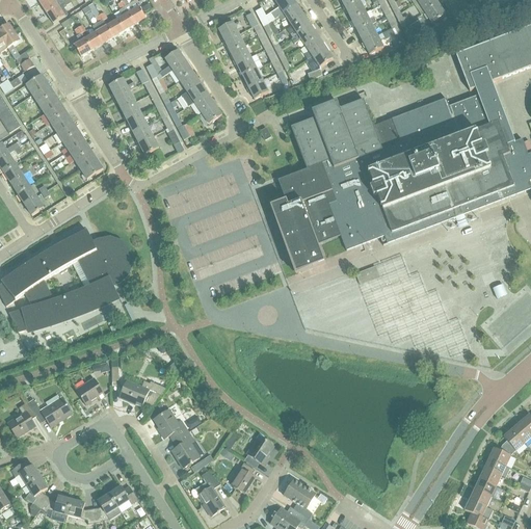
[(40,0),(38,1),(46,11),(62,1),(63,0),(40,0)]
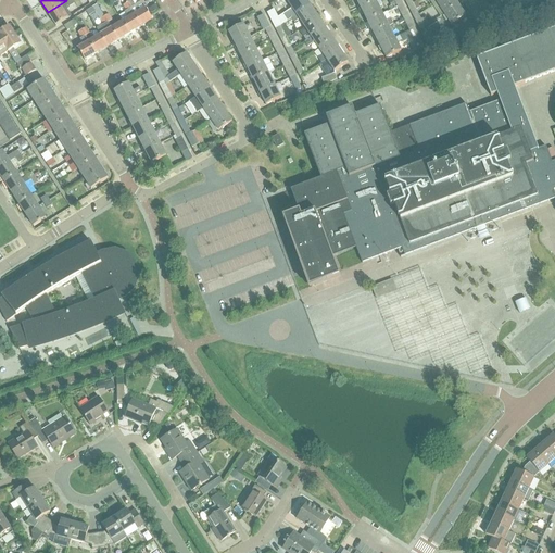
[(129,7),(133,12),(140,24),(152,17),(142,0),(139,0),(134,3),(131,0),(126,0),(129,7)]
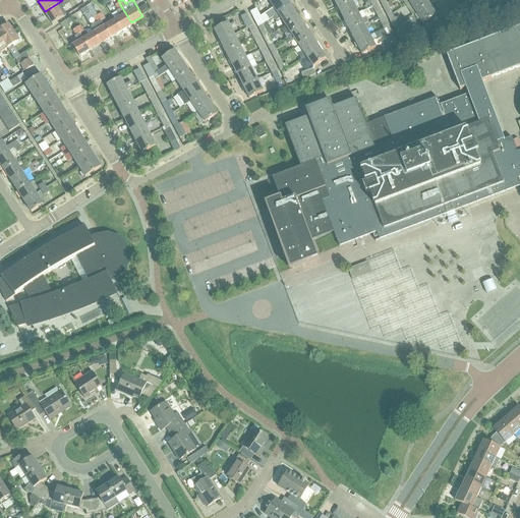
[(269,17),(272,15),(290,3),(287,0),(271,0),(270,1),(273,6),(265,11),(269,17)]
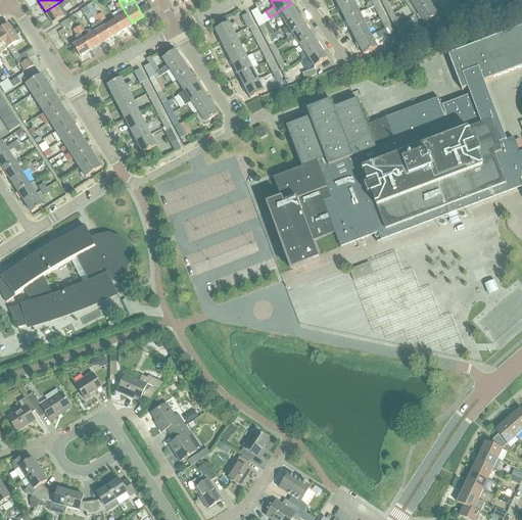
[(339,7),(345,18),(360,11),(353,0),(351,0),(339,7)]
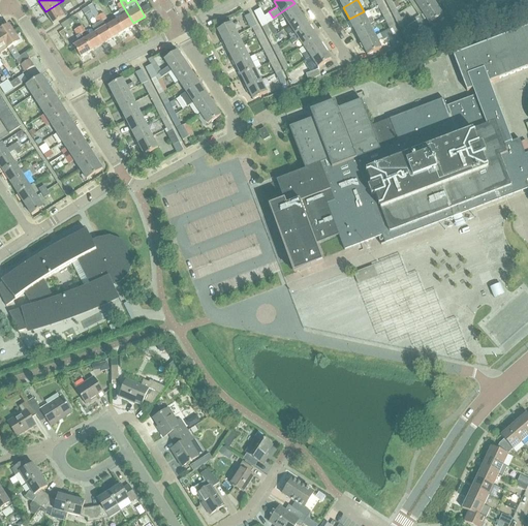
[(386,2),(393,13),(398,11),(392,0),(386,2)]
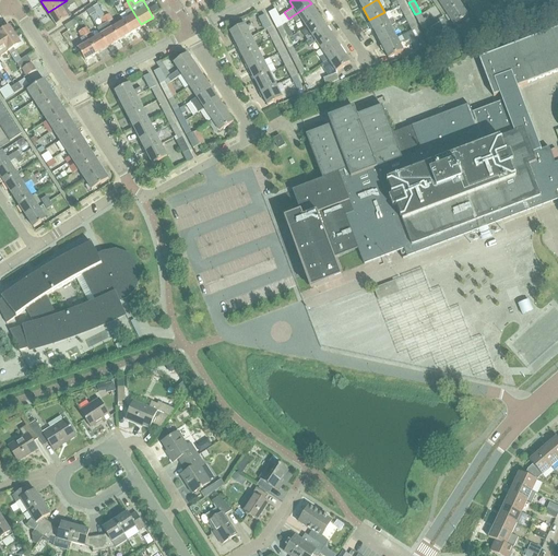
[(439,0),(446,12),(460,3),(458,0),(439,0)]
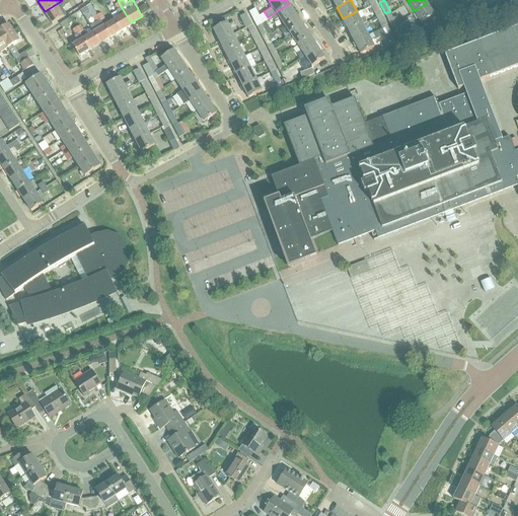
[(61,1),(45,11),(52,21),(65,11),(62,6),(64,5),(61,1)]
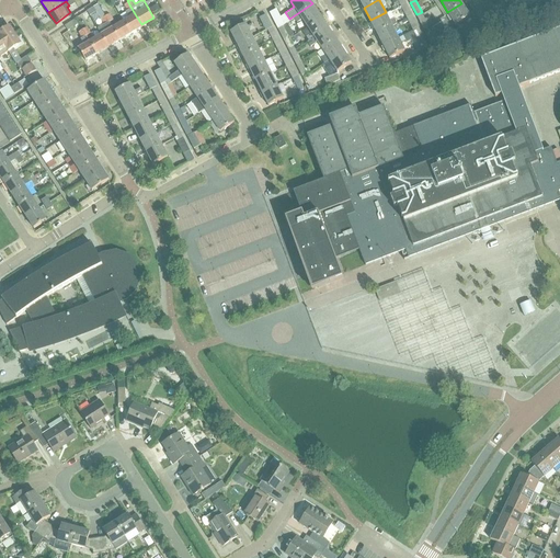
[(404,2),(400,4),(403,11),(406,15),(401,19),(411,14),(404,2)]
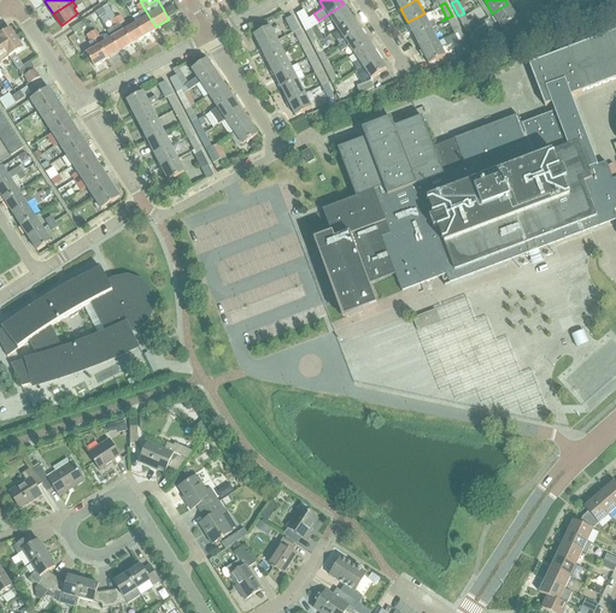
[(332,19),(336,27),(352,16),(344,4),(322,18),(326,23),(332,19)]
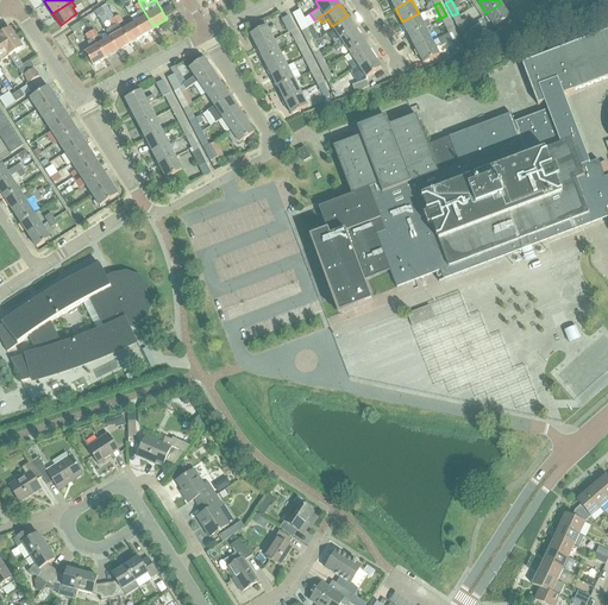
[(501,4),(486,13),(494,25),(495,24),(499,30),(506,26),(502,19),(509,16),(501,4)]
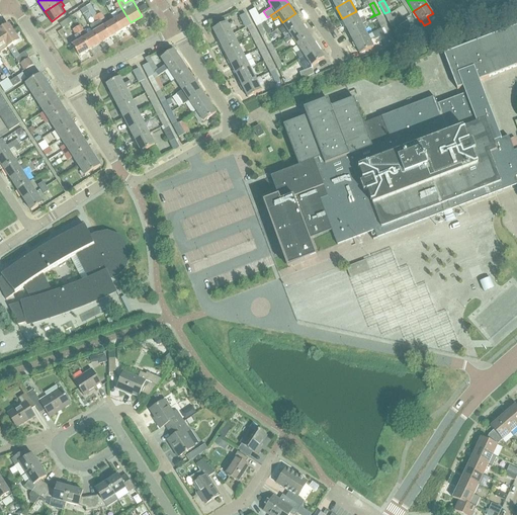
[(248,9),(256,24),(261,21),(260,21),(261,20),(254,6),(248,9)]
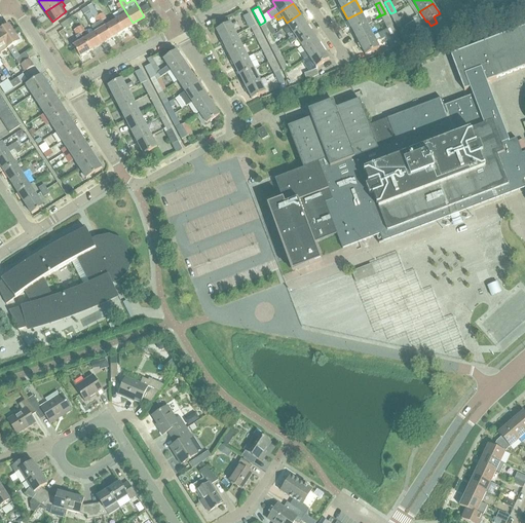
[(125,11),(115,19),(121,30),(133,23),(125,11)]
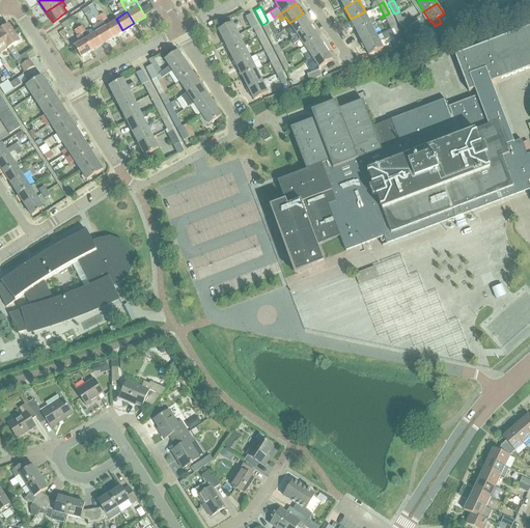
[(251,26),(252,26),(256,23),(250,11),(245,15),(251,26)]
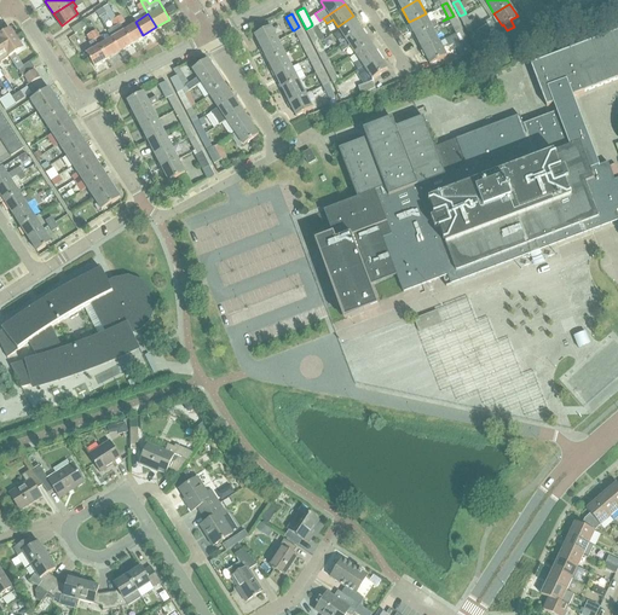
[(426,13),(409,22),(415,35),(432,27),(437,24),(434,18),(429,21),(426,13)]
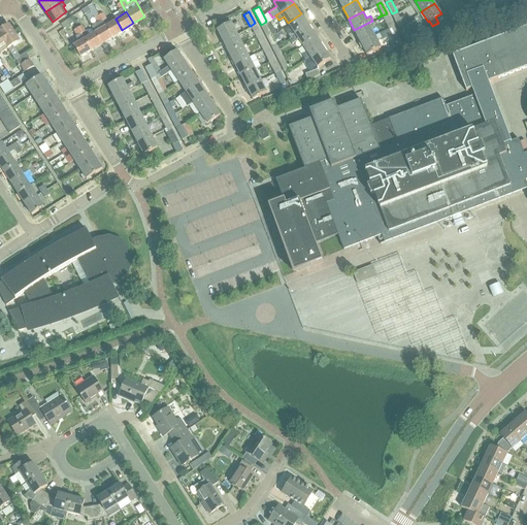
[(392,13),(398,26),(401,24),(400,23),(406,20),(403,13),(399,15),(397,11),(392,13)]
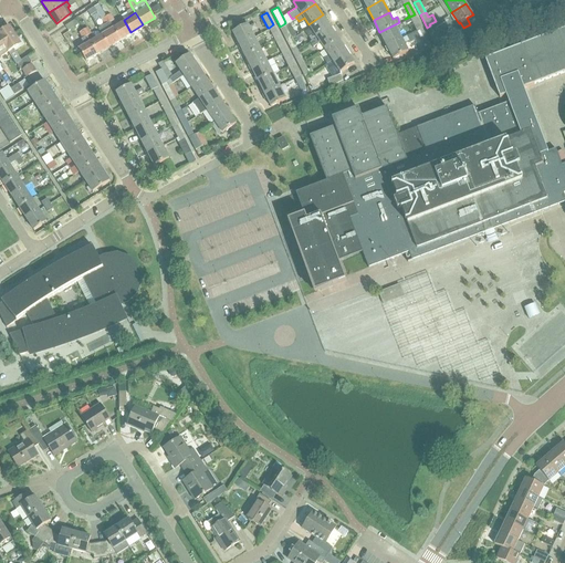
[(309,24),(316,35),(330,25),(323,14),(309,24)]
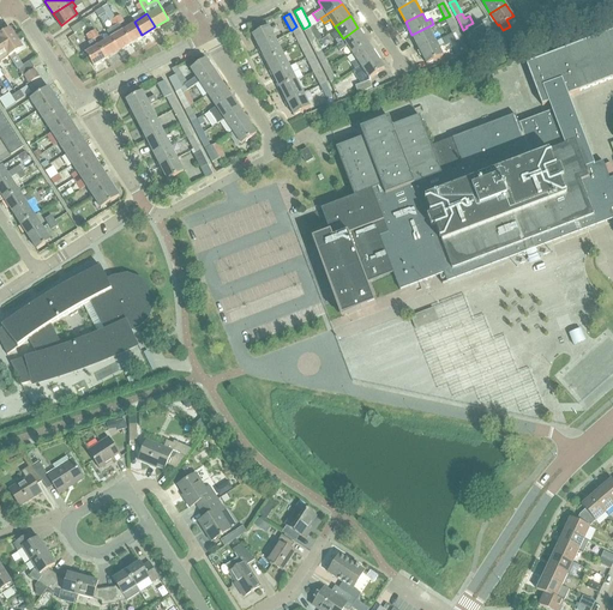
[(456,29),(450,16),(439,20),(440,23),(445,20),(451,31),(456,29)]
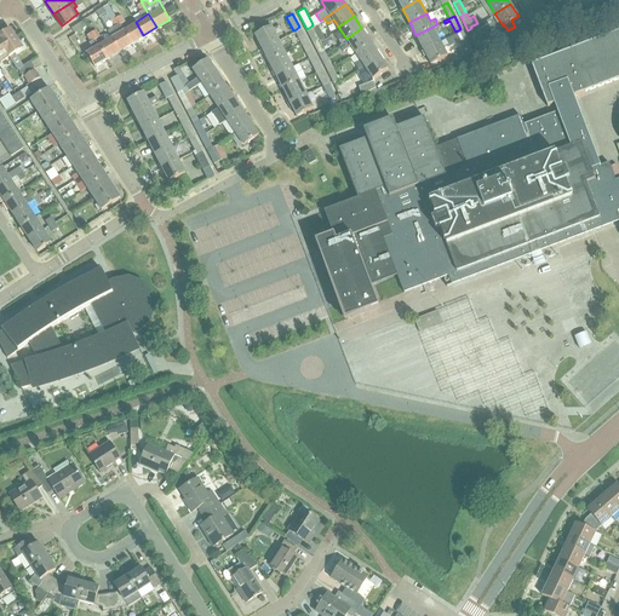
[(72,26),(75,32),(85,24),(81,19),(72,26)]
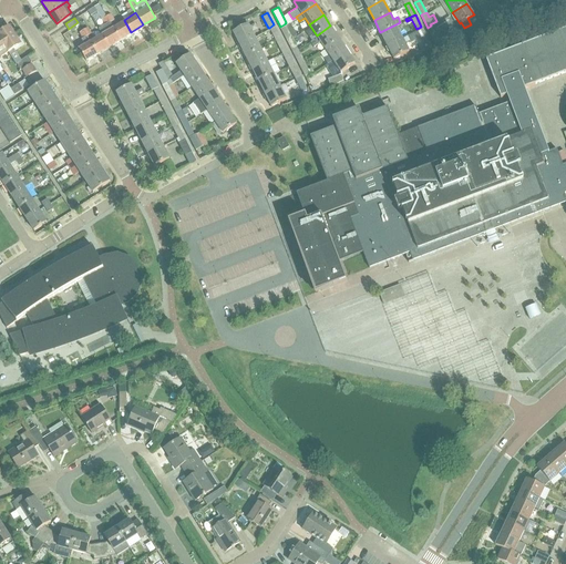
[(124,20),(112,27),(120,39),(131,32),(124,20)]
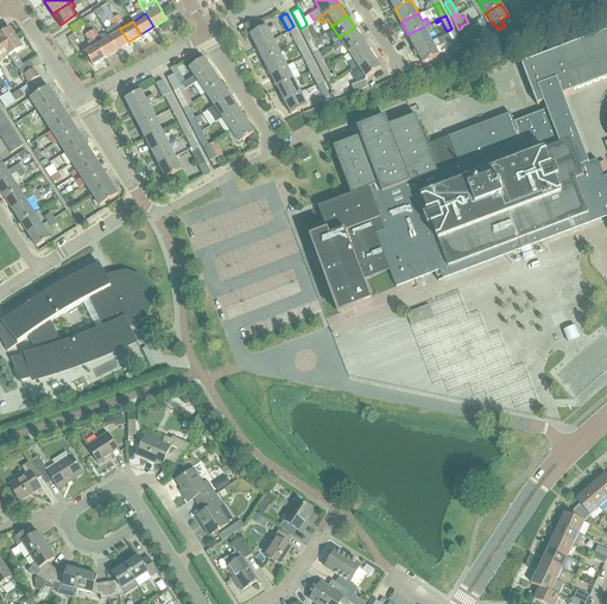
[(250,32),(257,45),(272,37),(266,24),(250,32)]
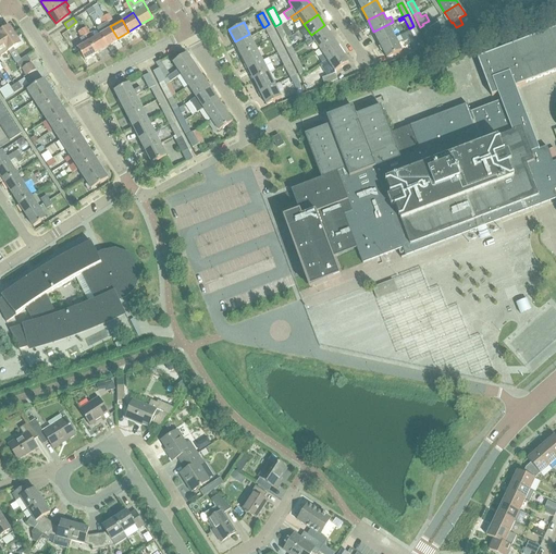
[(275,26),(281,38),(286,36),(286,35),(281,23),(275,26)]
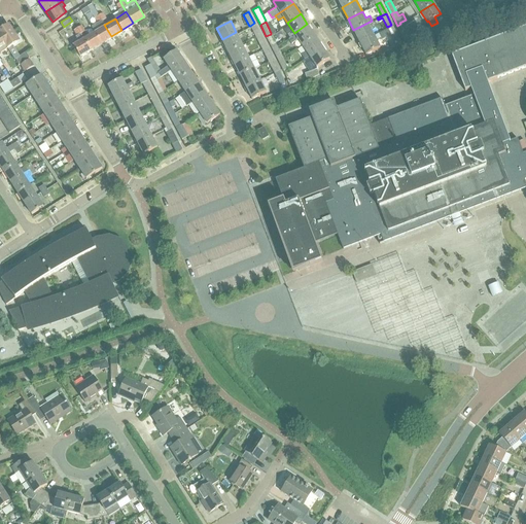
[(250,26),(256,37),(260,35),(254,23),(250,26)]
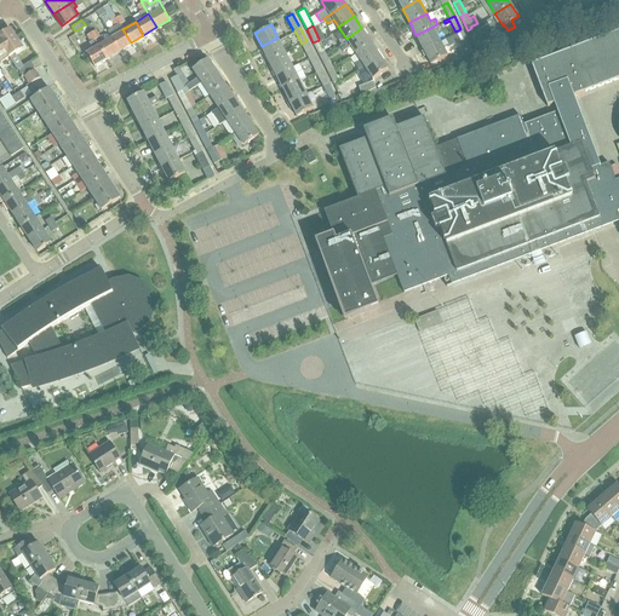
[(416,35),(423,49),(440,40),(433,27),(416,35)]
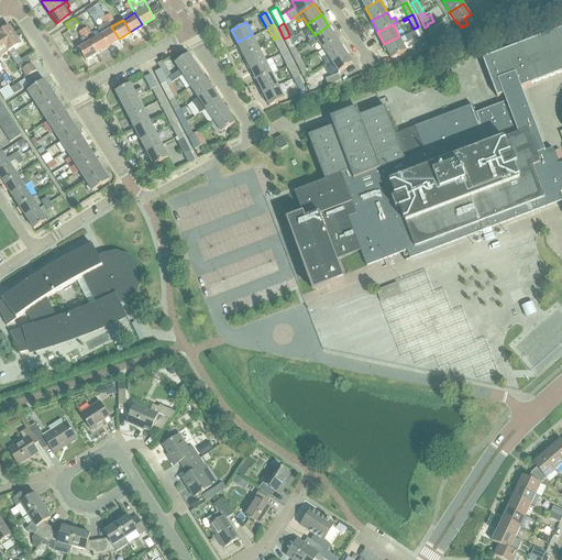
[(8,25),(0,30),(0,39),(7,50),(19,42),(8,25)]
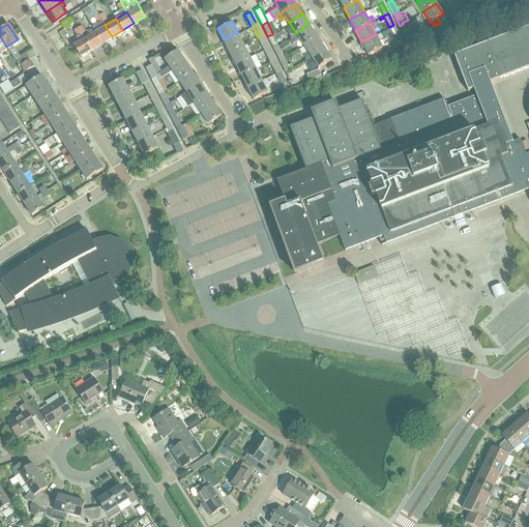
[(276,209),(281,221),(280,221),(278,222),(277,223),(277,224),(277,225),(277,226),(278,227),(294,256),(299,269),(323,260),(316,241),(339,233),(344,247),(382,234),(384,241),(445,217),(453,217),(453,215),(528,185),(526,178),(528,177),(528,150),(525,152),(520,137),(511,140),(490,81),(528,65),(528,24),(452,53),(467,89),(472,87),(475,93),(446,105),(443,96),(389,117),(398,140),(380,146),(361,97),(338,107),(334,99),(310,109),(313,116),(289,125),(304,168),(276,178),(284,198),(268,204),(271,211),(276,209)]
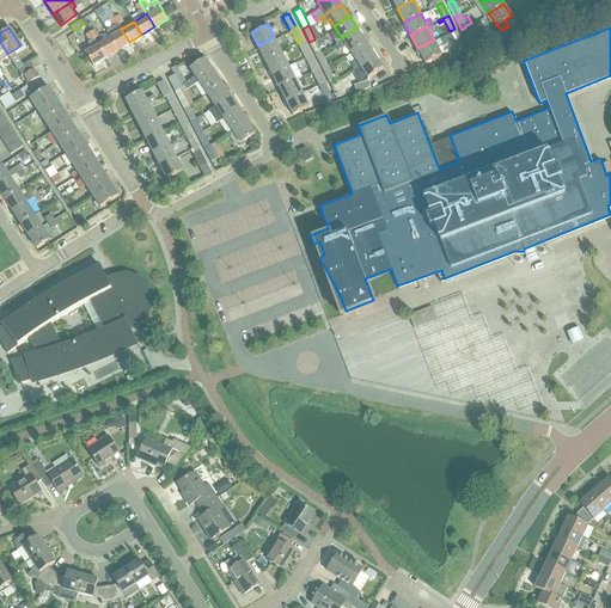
[(344,43),(350,50),(366,41),(356,28),(342,38),(334,43),(337,48),(344,43)]
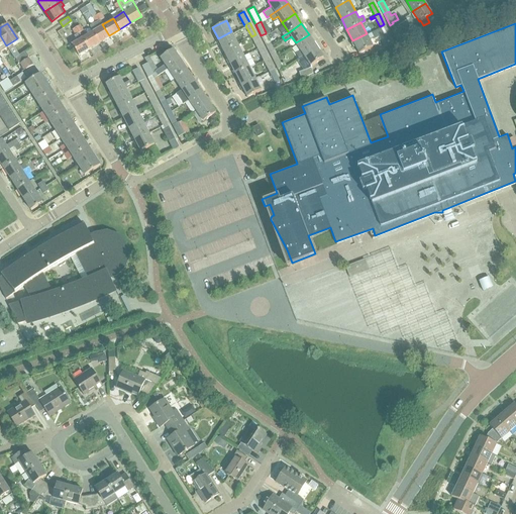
[(393,23),(390,25),(395,35),(397,40),(422,31),(420,25),(398,34),(393,23)]
